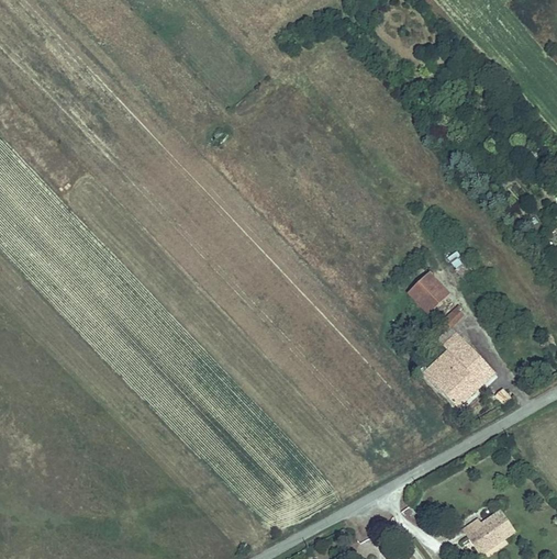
[(470,268),(461,258),(453,267),(461,276),(470,268)]
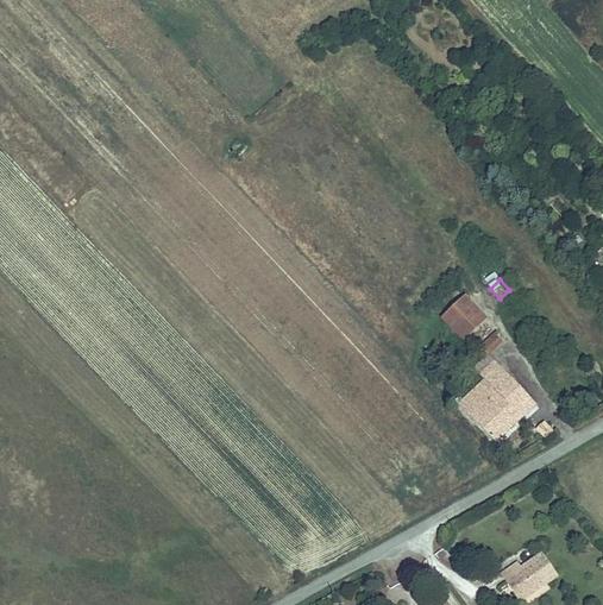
[(441,317),(465,340),(487,319),(463,295),(441,317)]
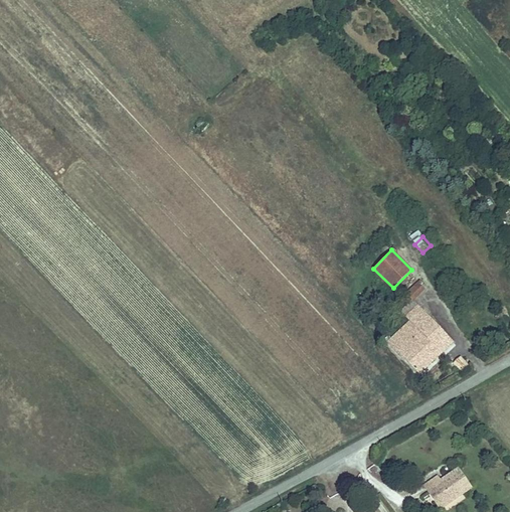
[(406,292),(412,299),(423,288),(421,285),(423,282),(420,279),(406,292)]
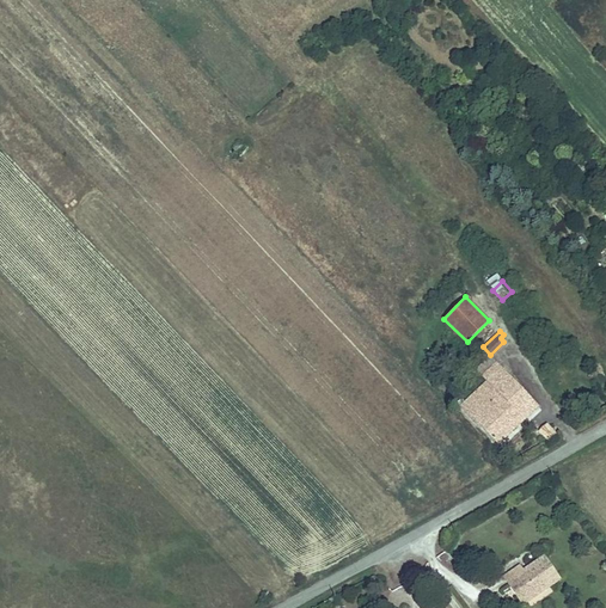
[(490,355),(477,367),(490,381),(503,369),(490,355)]
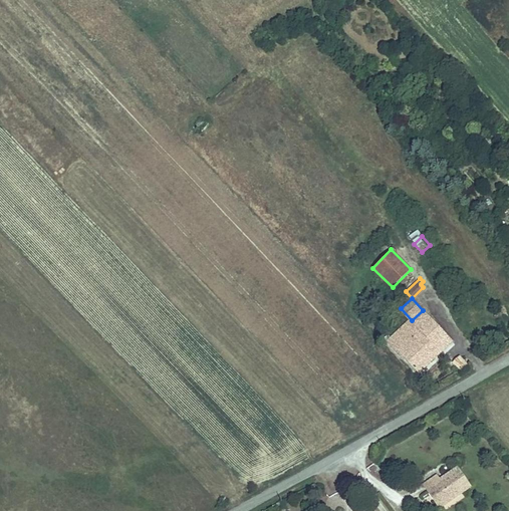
[(412,320),(391,340),(401,351),(422,331),(425,334),(436,323),(423,310),(412,320)]
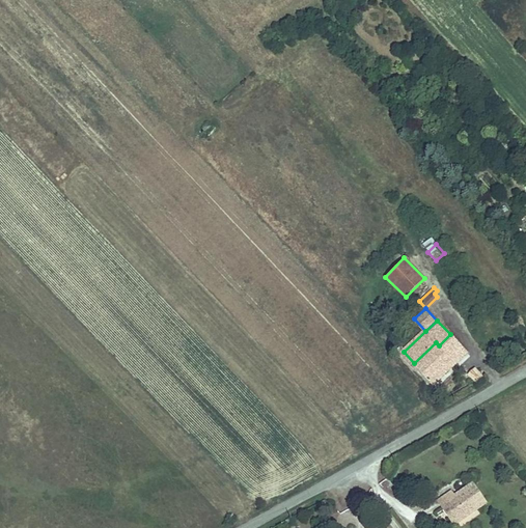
[(436,342),(414,363),(433,383),(467,352),(450,334),(439,345),(436,342)]
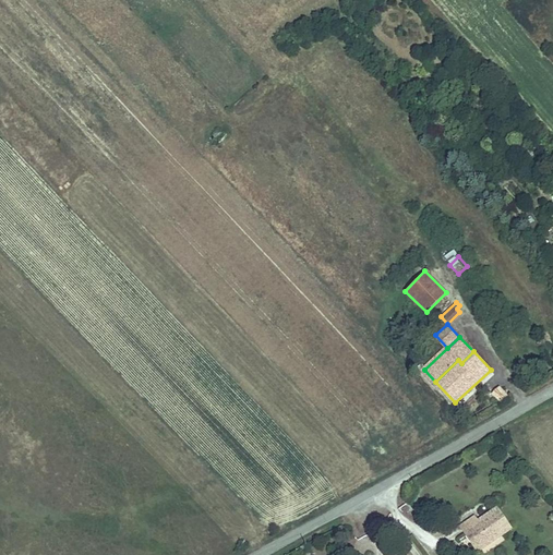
[(491,389),(500,399),(508,395),(499,383),(491,389)]
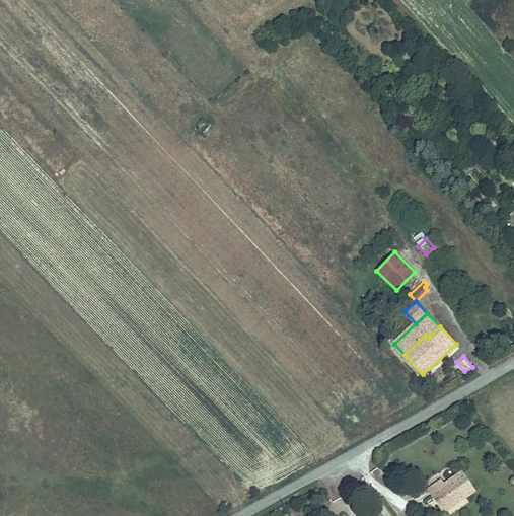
[(441,477),(426,488),(443,511),(475,489),(461,469),(444,482),(441,477)]
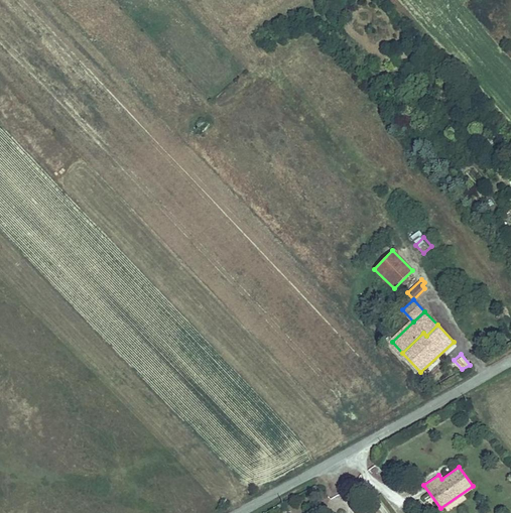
All buildings are outlined.
